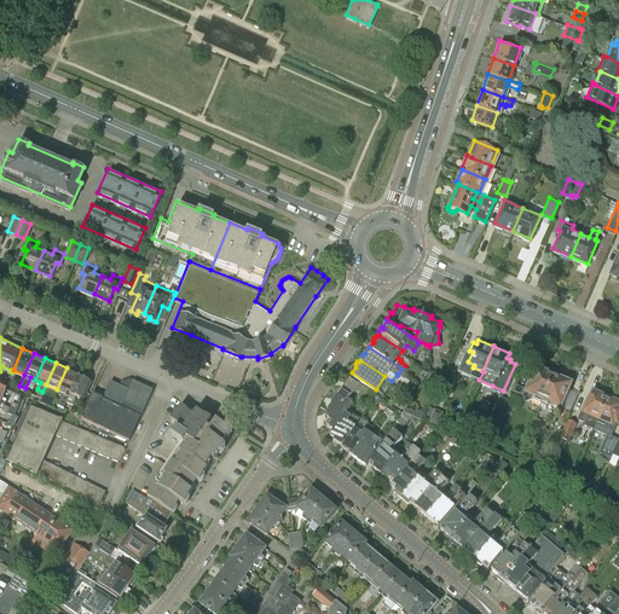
[(525,399),(531,397),(542,400),(554,372),(536,365),(526,386),(516,382),(514,388),(522,392),(525,399)]
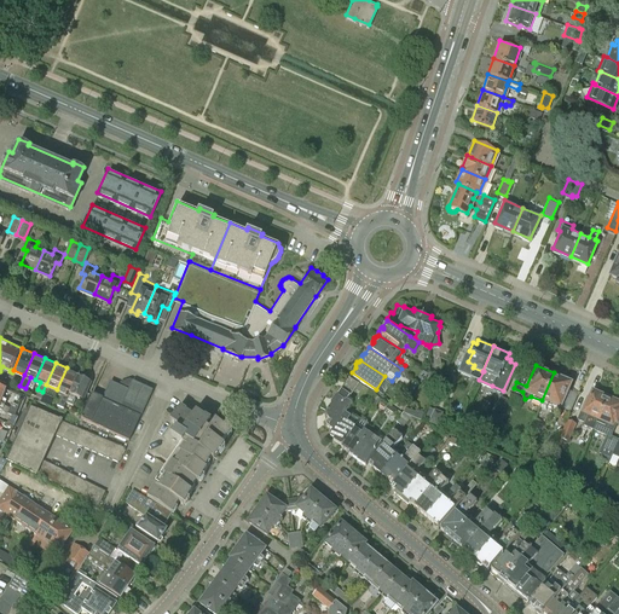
[(69,391),(70,391),(77,372),(67,368),(57,389),(62,391),(57,401),(63,405),(69,391)]
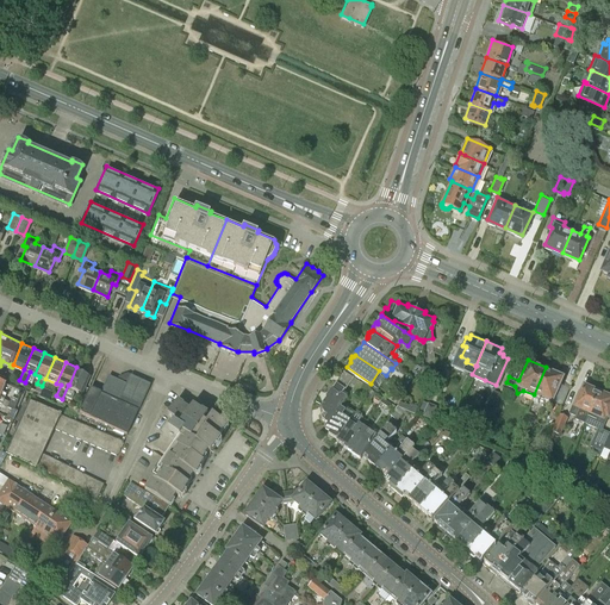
[(89,373),(76,367),(69,385),(81,391),(89,373)]
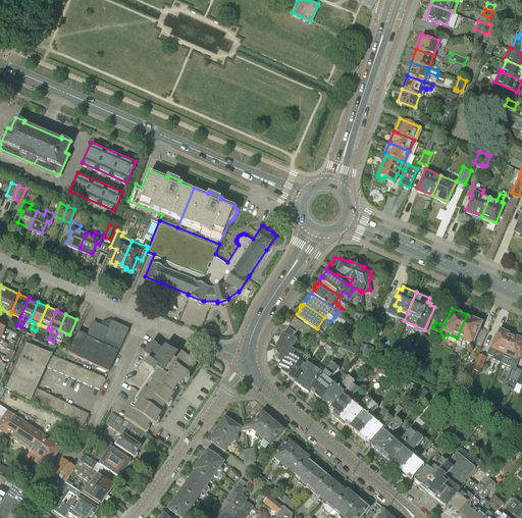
[(467,314),(457,338),(464,341),(465,340),(471,342),(471,341),(472,341),(481,320),(467,314)]
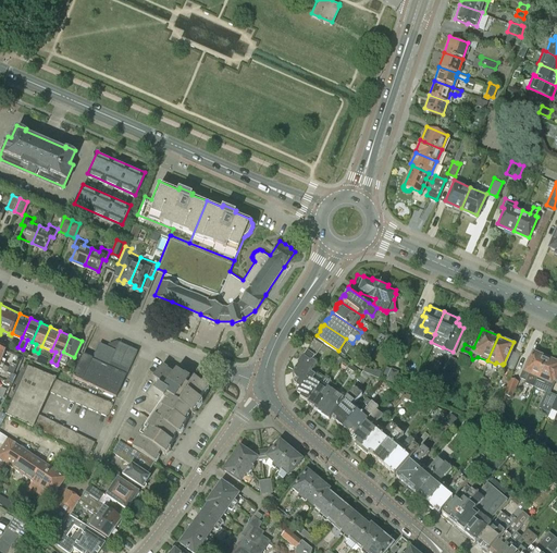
[(312,357),(319,347),(324,351),(327,345),(314,336),(298,361),(299,361),(294,369),(295,375),(293,377),(294,380),(297,381),(296,382),(300,384),(311,369),(317,360),(312,357)]
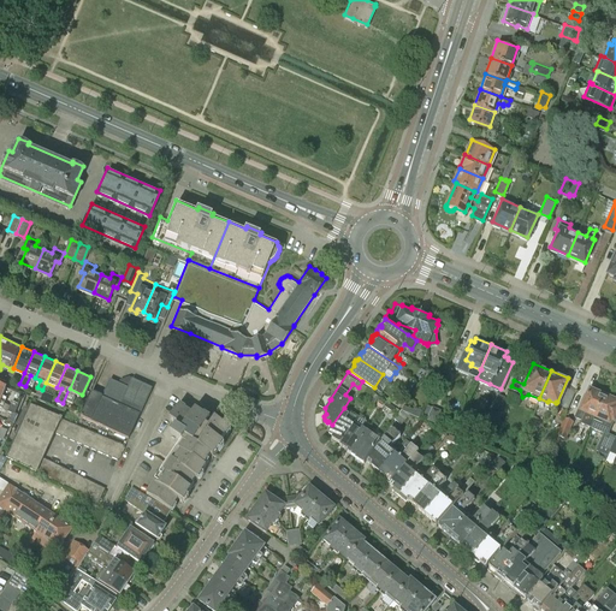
[(102,392),(92,387),(81,413),(129,435),(152,385),(132,375),(128,384),(110,377),(102,392)]
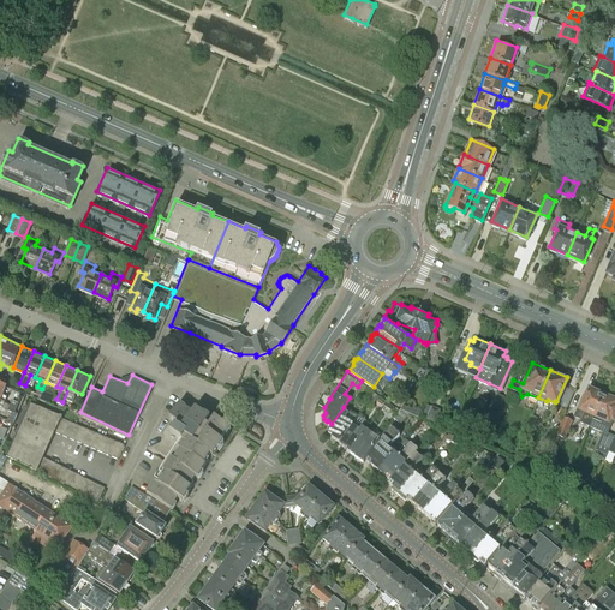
[(358,387),(354,390),(360,394),(366,384),(362,381),(358,387)]
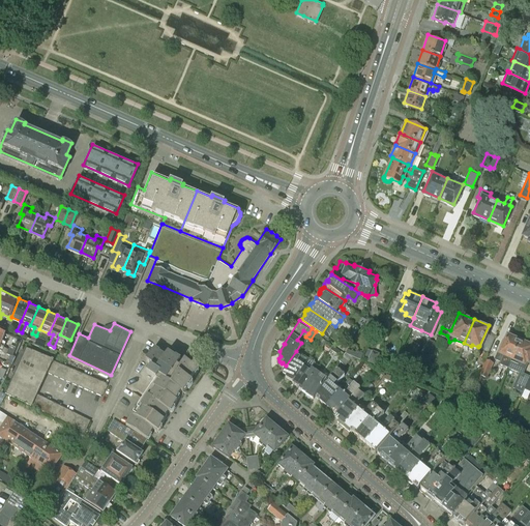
[(511,356),(520,338),(519,338),(518,337),(514,334),(512,335),(507,332),(501,347),(499,346),(495,356),(501,359),(500,361),(508,364),(511,356)]
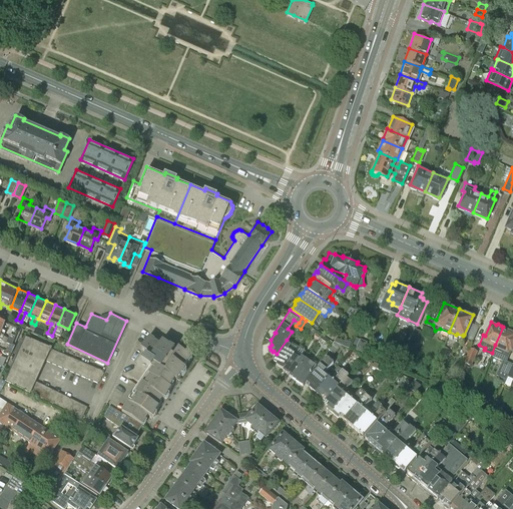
[(323,333),(316,328),(312,325),(307,333),(311,335),(314,331),(321,336),(323,333)]
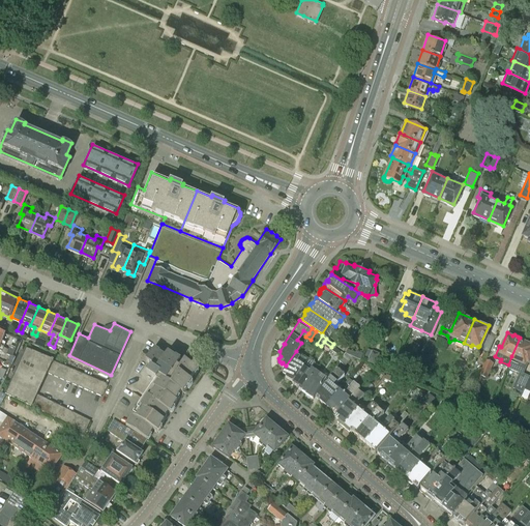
[(436,340),(429,337),(423,348),(430,351),(436,340)]
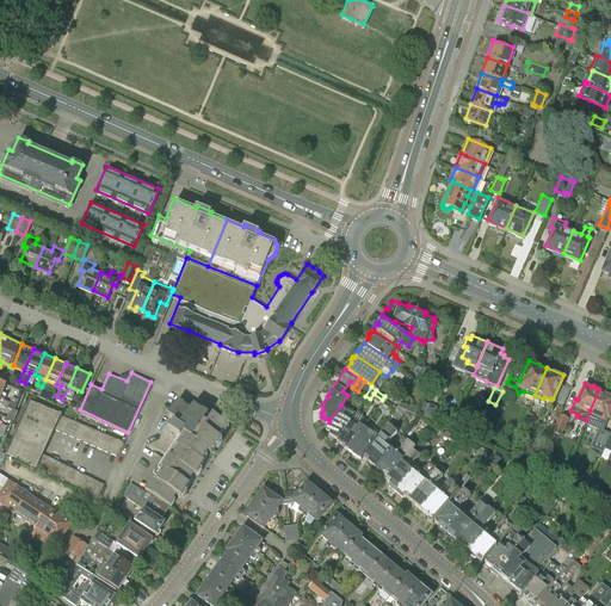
[(600,390),(599,389),(590,410),(586,420),(599,426),(592,444),(603,449),(604,445),(610,432),(610,431),(603,427),(609,414),(610,415),(610,410),(610,394),(606,393),(606,391),(602,390),(600,390)]
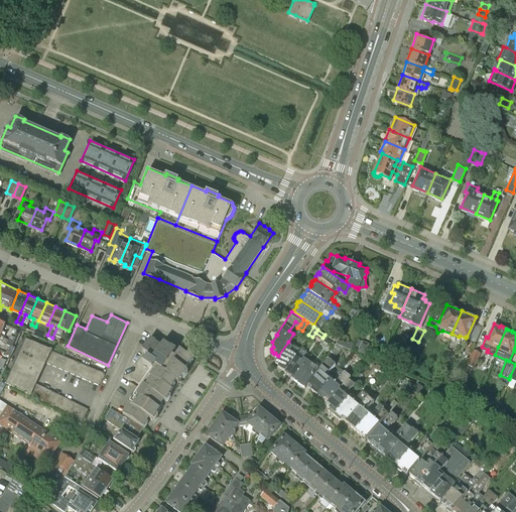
[(328,334),(335,339),(337,335),(330,330),(328,334)]
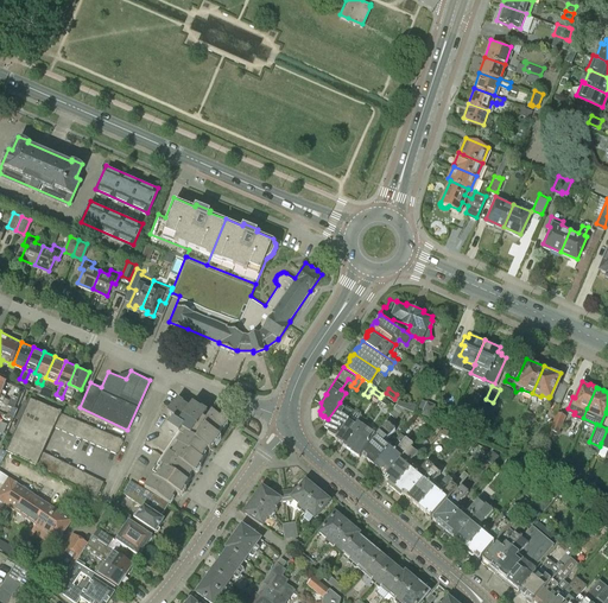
[(36,462),(97,493),(103,478),(42,448),(54,424),(116,451),(124,437),(61,410),(24,394),(12,420),(1,444),(6,446),(36,462)]
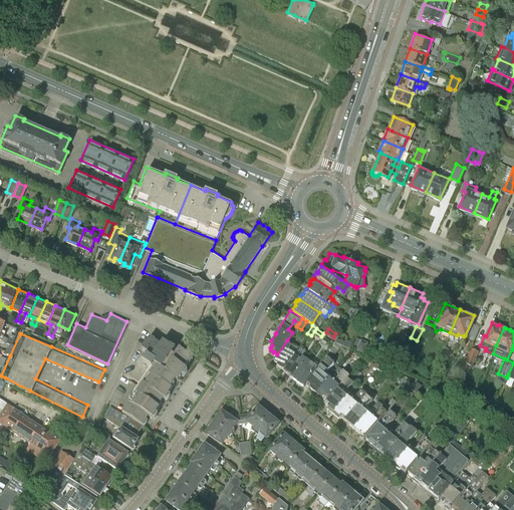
[(333,340),(323,333),(321,336),(331,343),(333,340)]
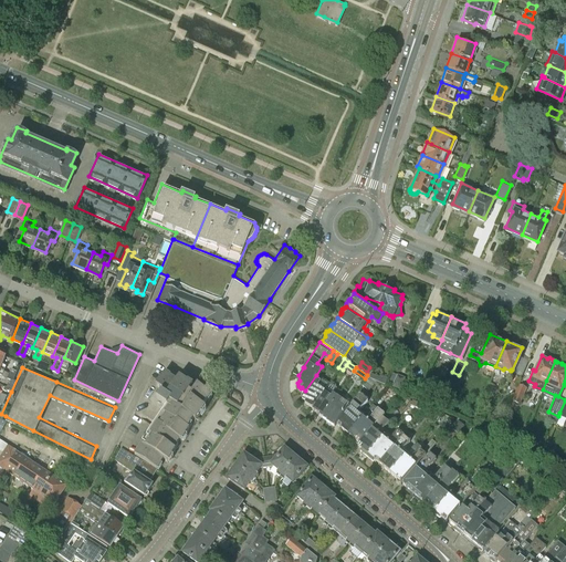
[(196,418),(198,414),(205,404),(202,403),(211,391),(197,382),(191,389),(189,387),(192,383),(191,382),(188,387),(184,384),(187,378),(179,374),(177,377),(165,370),(155,383),(160,386),(157,391),(155,389),(148,398),(150,399),(143,412),(155,419),(142,439),(143,439),(134,451),(154,465),(157,467),(164,456),(168,459),(176,447),(174,446),(179,437),(181,438),(189,427),(187,426),(194,416),(196,418)]
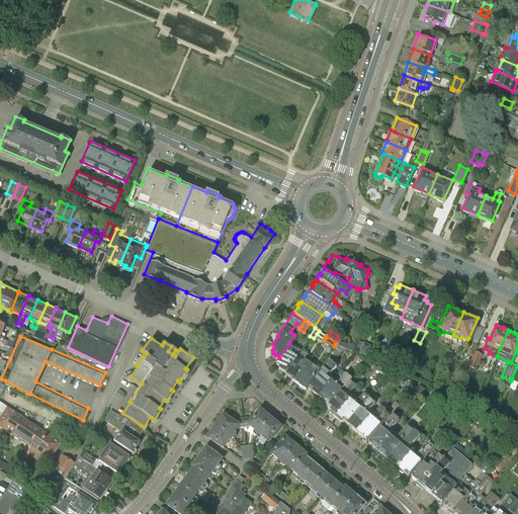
[(356,345),(360,346),(358,350),(365,353),(370,342),(363,339),(363,340),(359,338),(356,345)]
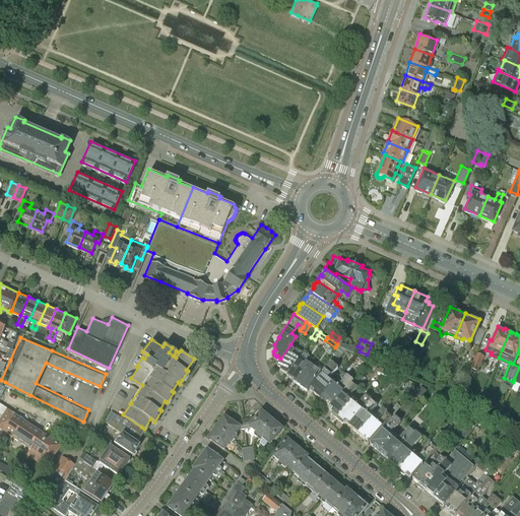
[(332,351),(339,357),(345,347),(342,345),(342,346),(338,343),(337,344),(335,347),(332,351)]
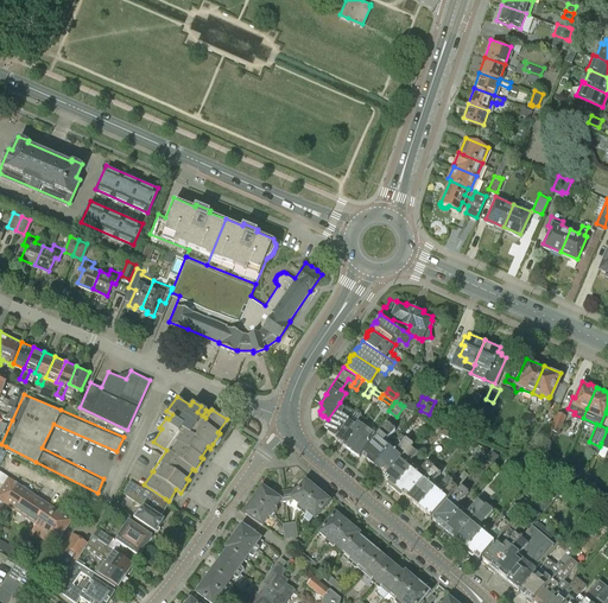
[(324,424),(328,427),(328,429),(336,435),(348,417),(348,416),(341,411),(344,406),(340,402),(328,419),(324,424)]
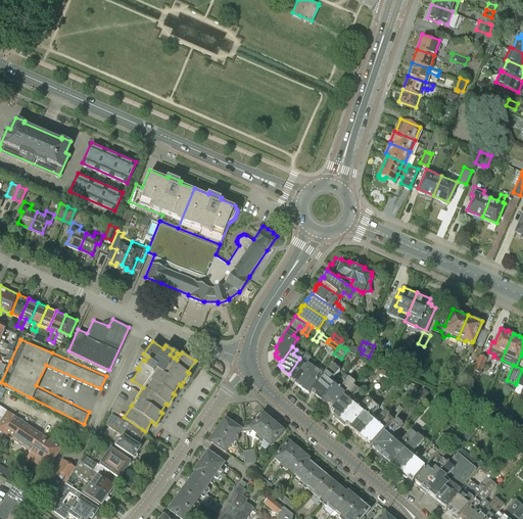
[(486,356),(479,352),(473,367),(480,370),(486,356)]
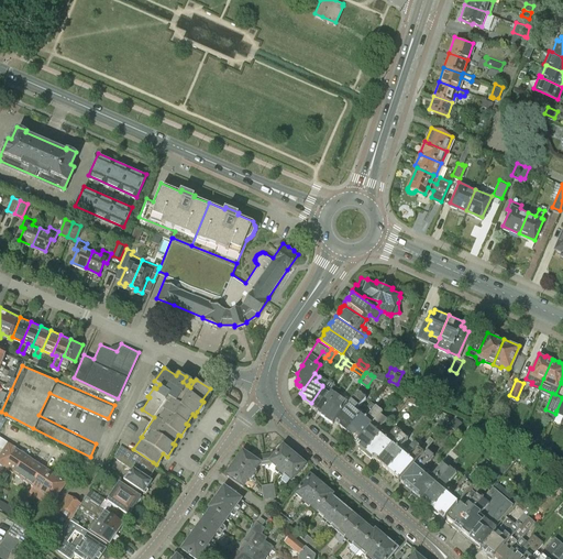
[(329,391),(322,386),(311,403),(310,403),(318,408),(318,409),(321,412),(335,392),(331,388),(329,391)]
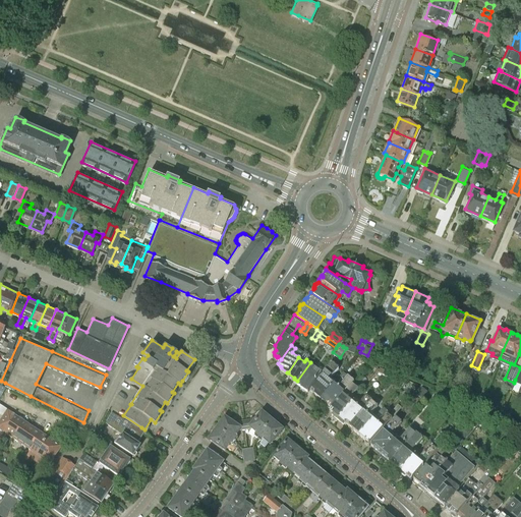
[(373,369),(379,362),(373,359),(370,358),(366,363),(373,369)]
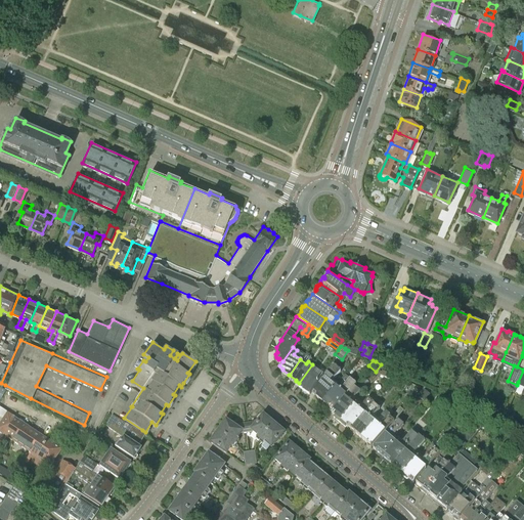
[(311,391),(321,400),(341,378),(336,374),(341,369),(333,361),(321,377),(323,378),(311,391)]
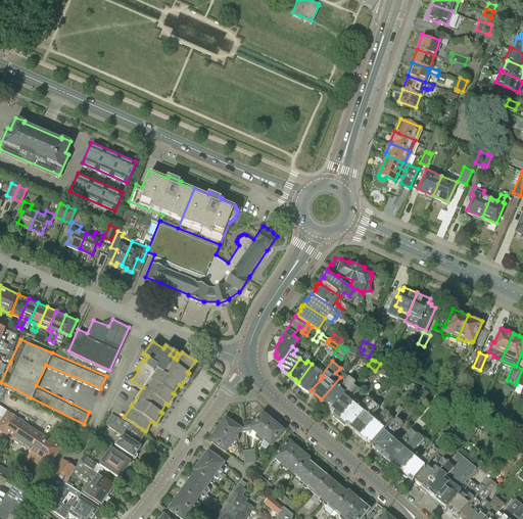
[(300,384),(308,390),(320,375),(322,371),(312,364),(298,382),(298,383),(300,384)]
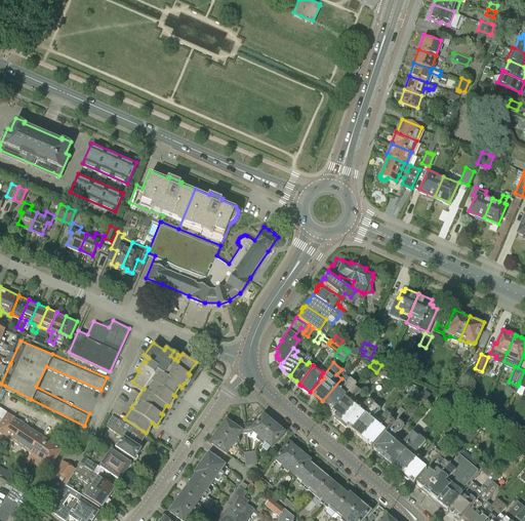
[(402,374),(412,378),(416,369),(410,366),(410,367),(406,366),(402,374)]
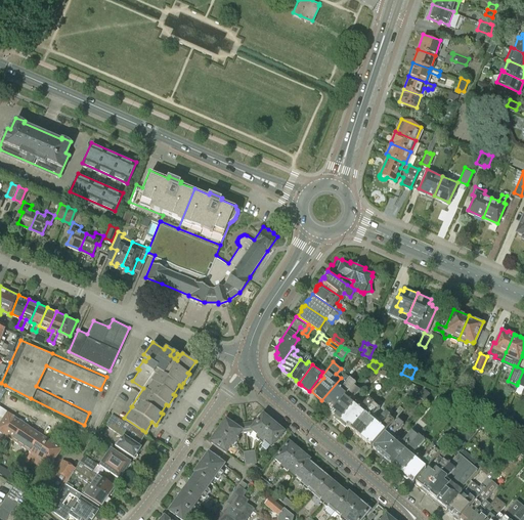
[(380,372),(386,375),(390,376),(391,372),(388,370),(382,366),(380,372)]
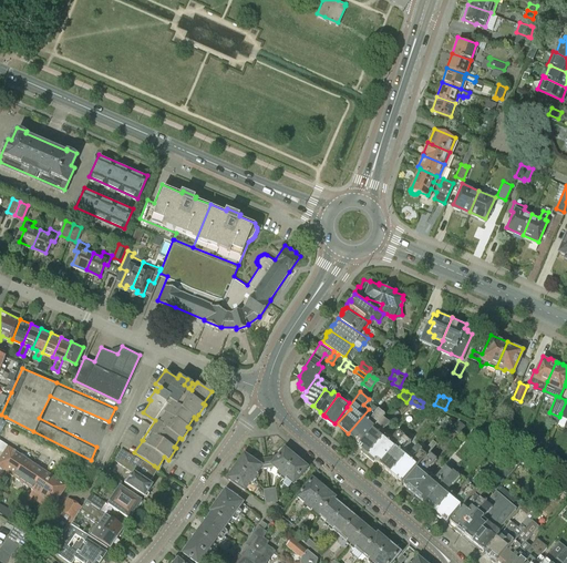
[(442,410),(432,406),(430,410),(441,415),(442,410)]
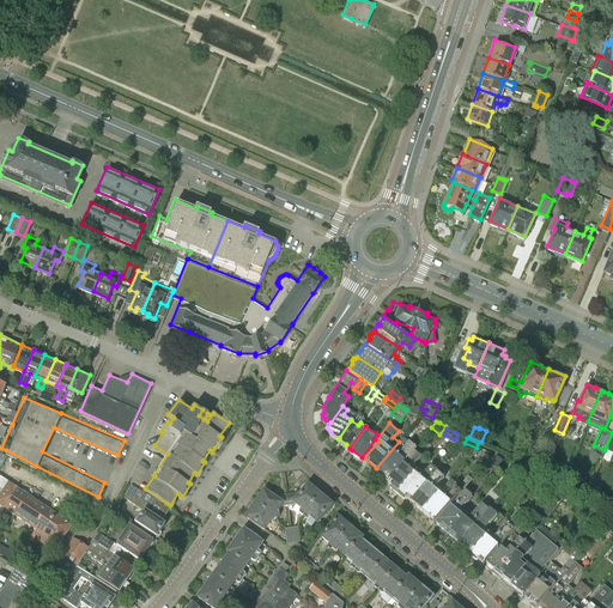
[(376,468),(388,478),(389,478),(414,448),(417,445),(408,439),(404,445),(399,442),(376,468)]
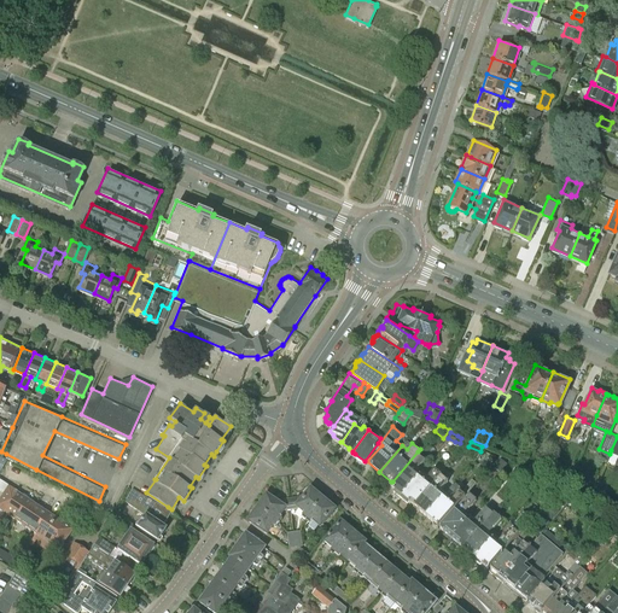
[(519,448),(516,459),(523,462),(528,451),(519,448)]
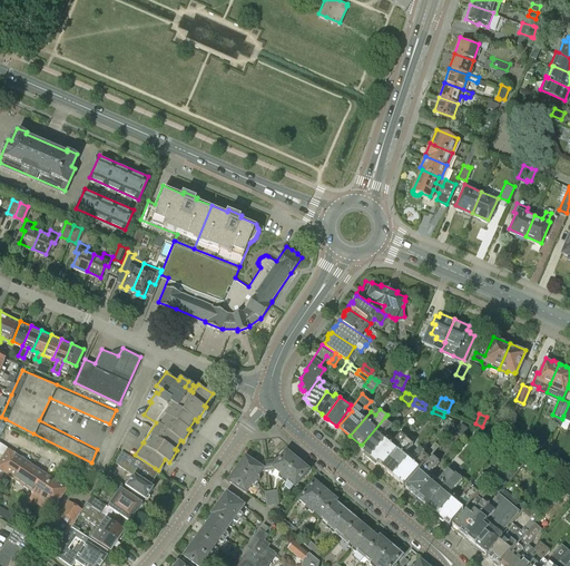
[(392,422),(385,417),(362,445),(361,445),(360,447),(364,450),(362,452),(370,459),(387,437),(383,432),(392,422)]
